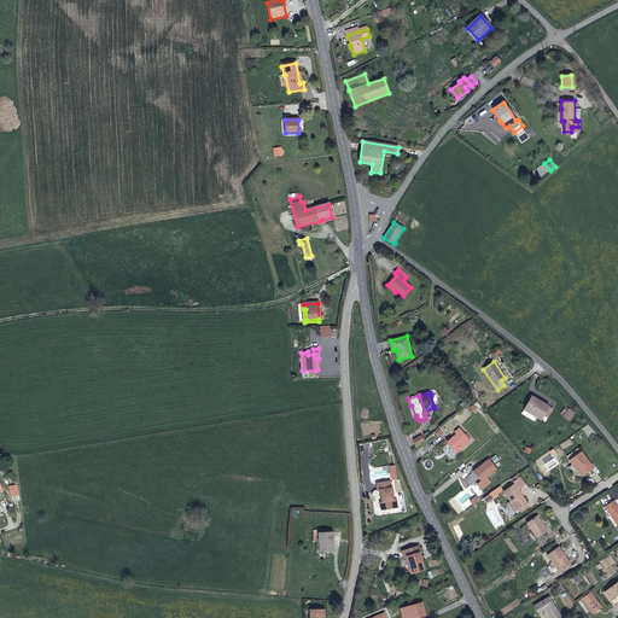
[(532,396),(525,409),(536,415),(535,417),(541,420),(544,415),(548,418),(553,409),(532,396)]
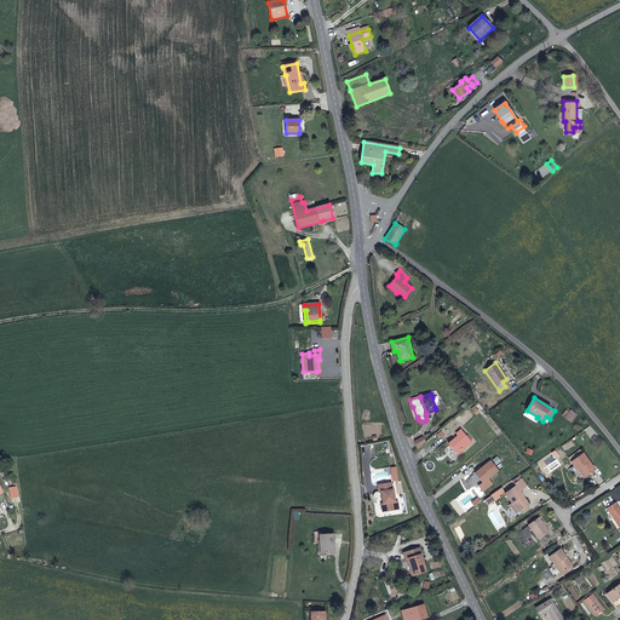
[(476,414),(483,409),(478,403),(471,408),(476,414)]
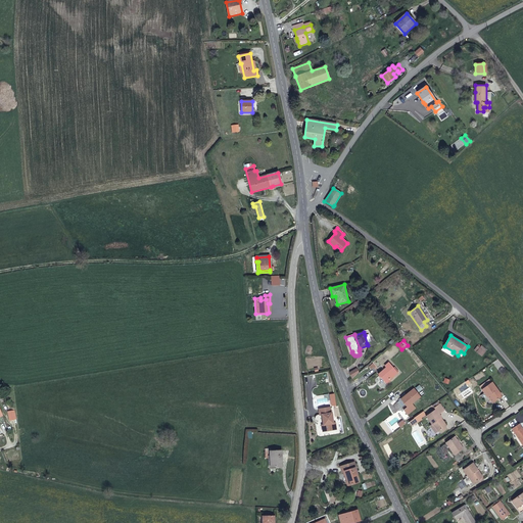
[(383,363),(377,357),(373,361),(372,362),(373,363),(377,368),(383,363)]
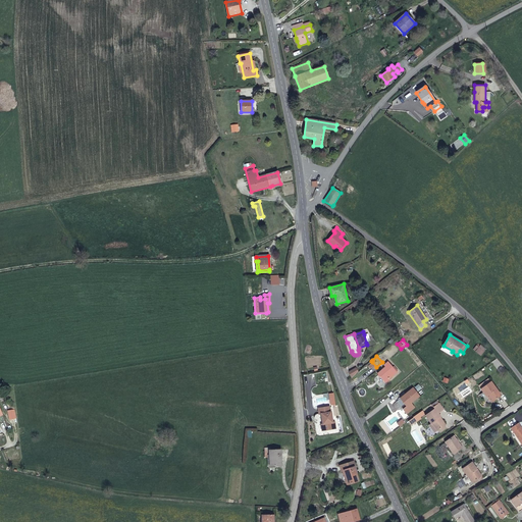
[(384,365),(386,367),(386,368),(383,371),(382,370),(378,374),(385,382),(397,372),(387,362),(384,365)]
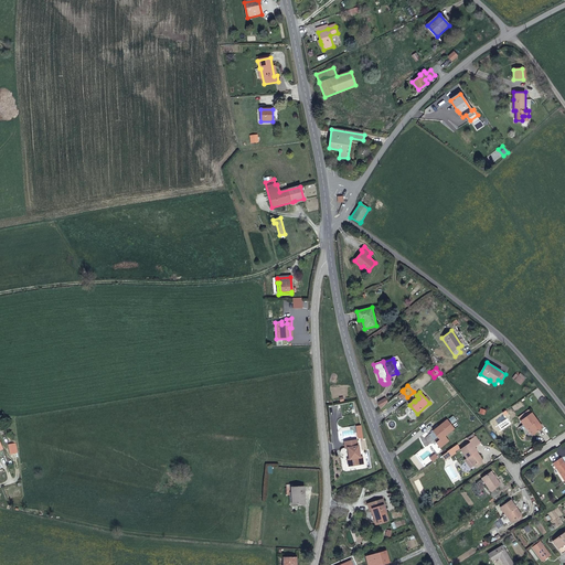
[(377,403),(381,409),(387,403),(384,400),(377,403)]
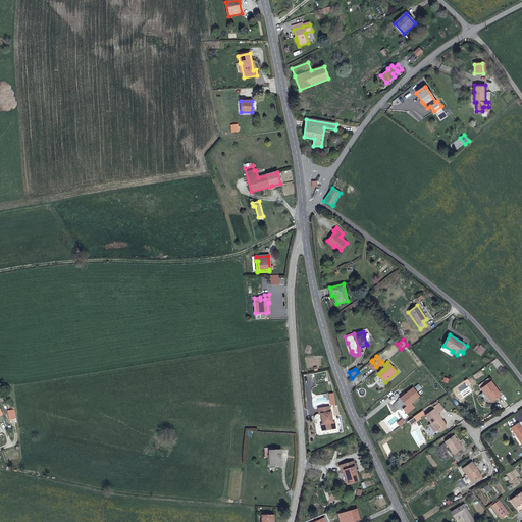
[(479,386),(481,388),(490,381),(488,379),(479,386)]
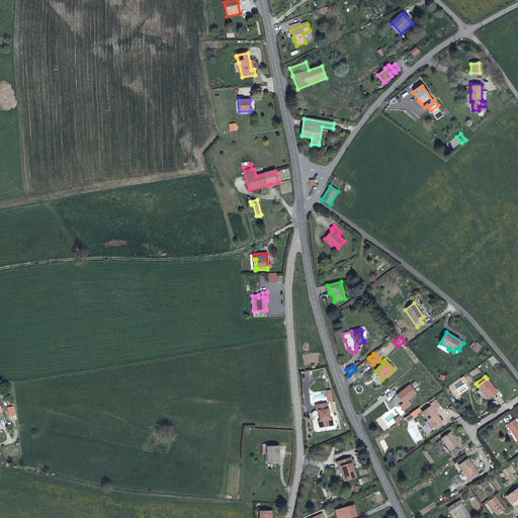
[(487,378),(478,385),(483,394),(484,392),(486,392),(490,398),(497,393),(487,378)]
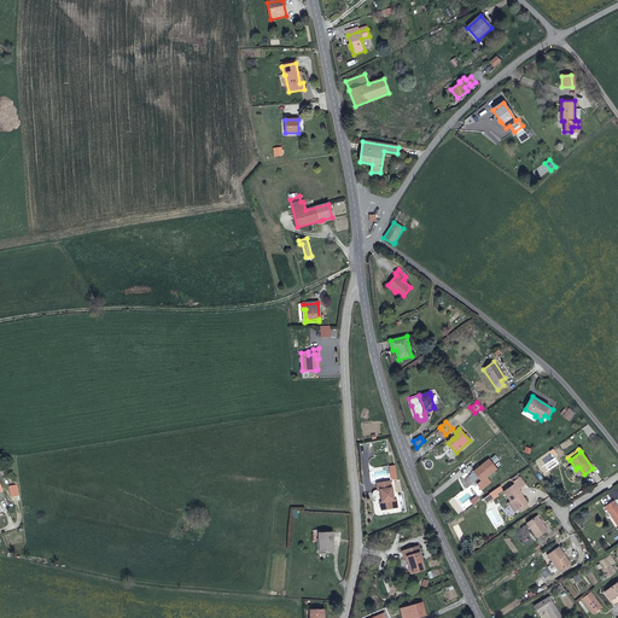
[(496,470),(489,460),(474,472),(482,482),(496,470)]
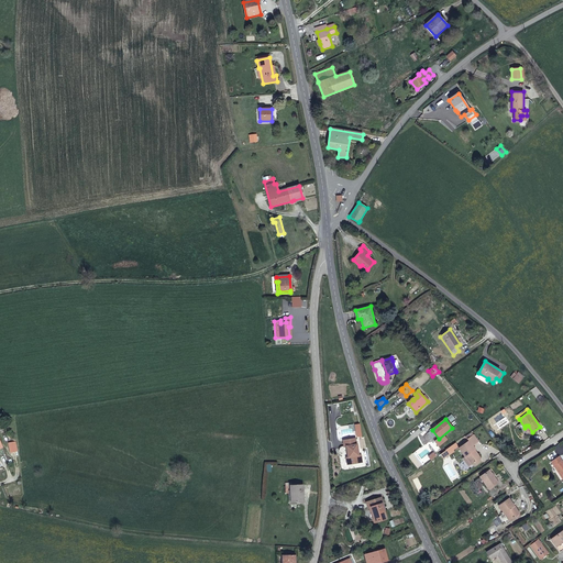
[(474,435),(467,439),(468,441),(459,449),(465,456),(466,455),(472,464),(481,459),(474,450),(475,449),(473,445),(478,441),(474,435)]
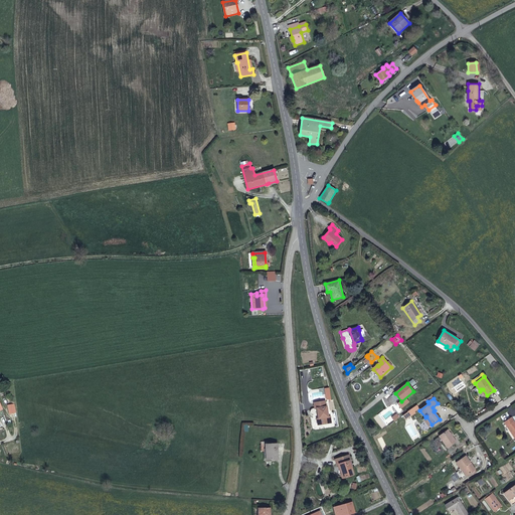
[(325,401),(314,403),(315,409),(317,408),(319,418),(317,419),(318,425),(327,423),(326,417),(329,417),(327,406),(326,407),(325,401)]
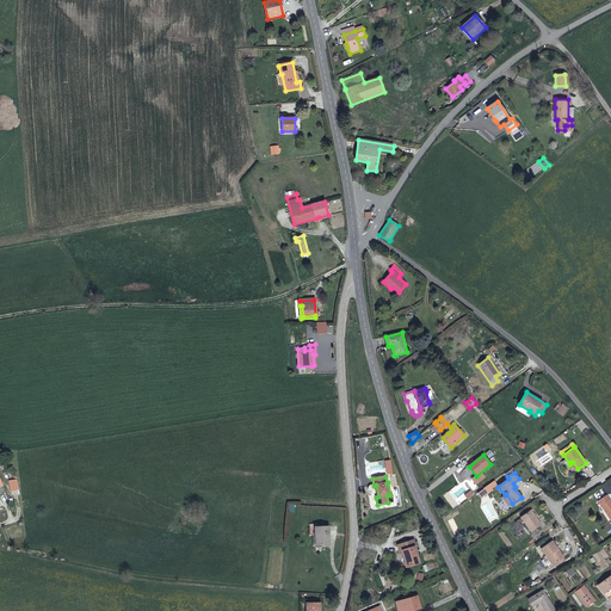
[(494,481),(483,488),(487,493),(493,489),(492,488),(497,485),(494,481)]
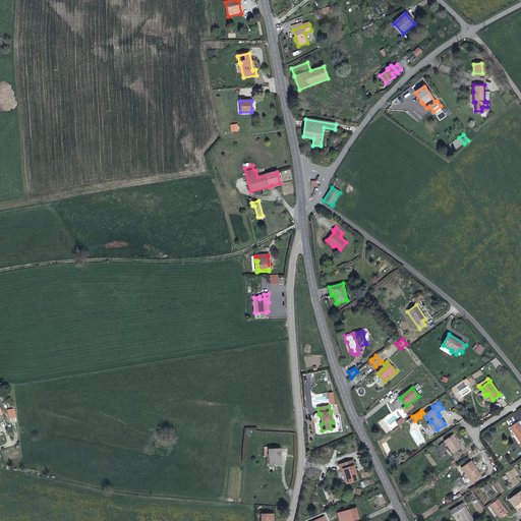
[(431,421),(430,422),(428,423),(433,431),(437,429),(431,421)]
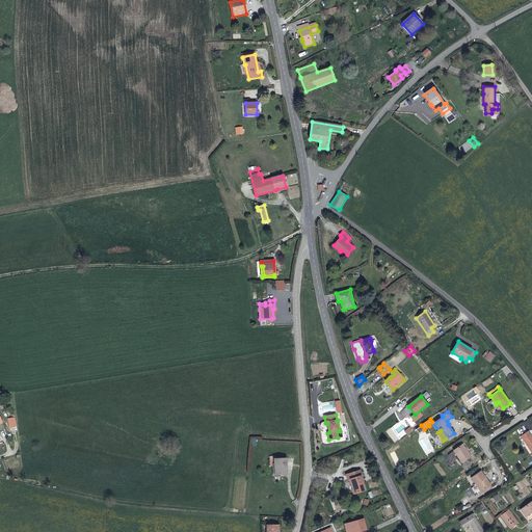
[(531,437),(528,432),(521,436),(531,452),(531,437)]
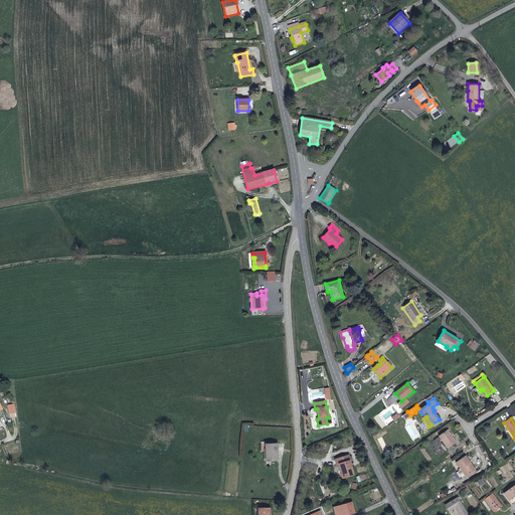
[(418,436),(411,423),(405,426),(412,439),(418,436)]
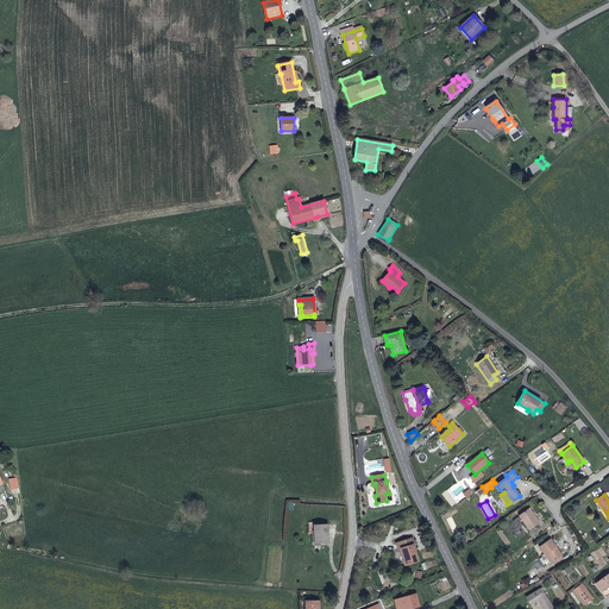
[(539,522),(529,509),(519,516),(529,529),(539,522)]
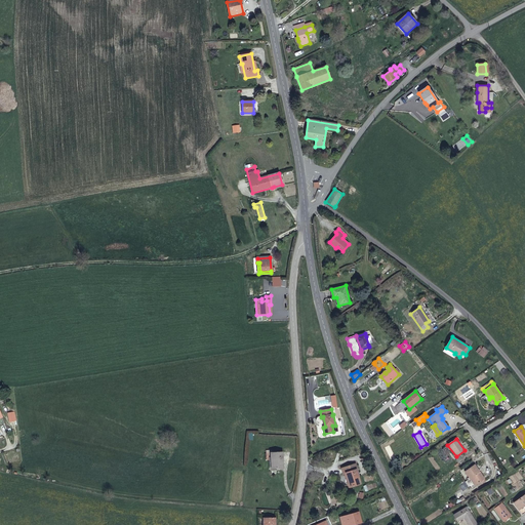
[(283,468),(282,452),(271,453),(271,460),(271,469),(283,468)]
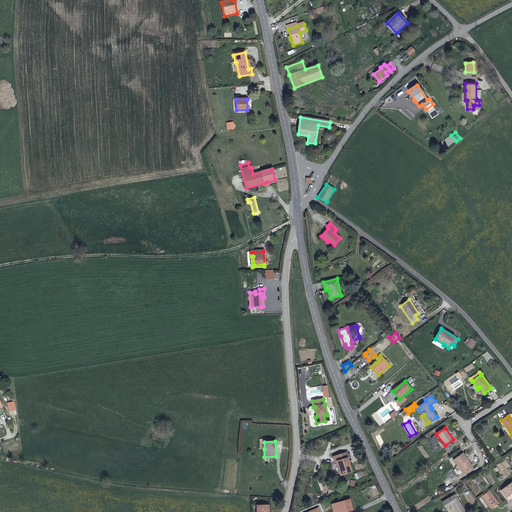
[(348,461),(349,461),(347,452),(333,456),(335,462),(337,461),(341,475),(351,471),(348,461)]
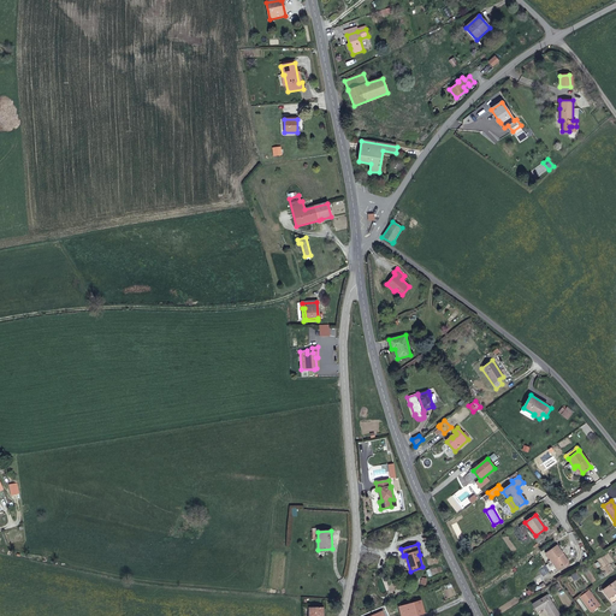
[(552,561),(558,569),(568,562),(556,545),(545,552),(551,562),(552,561)]
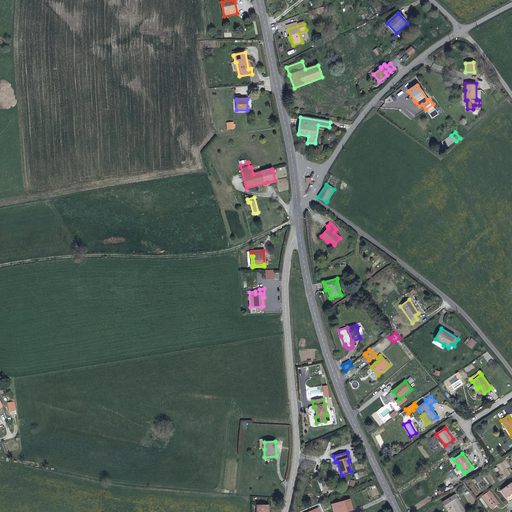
[(452,471),(456,477),(463,473),(458,467),(452,471)]
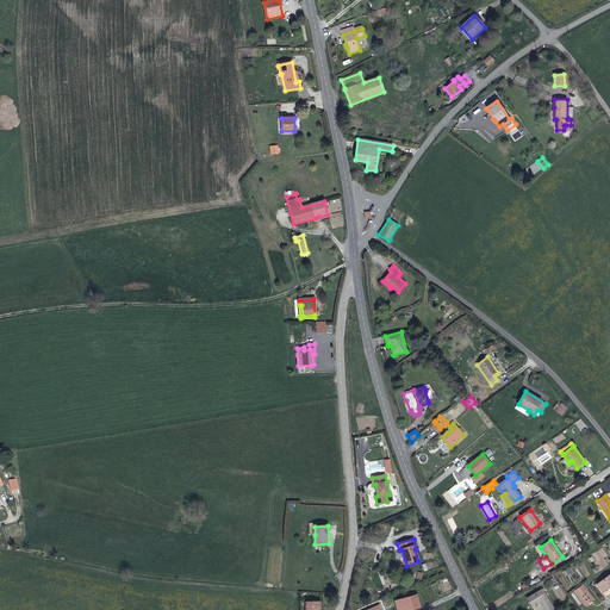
[(609,587),(609,589),(609,573),(597,585),(602,592),(609,587)]
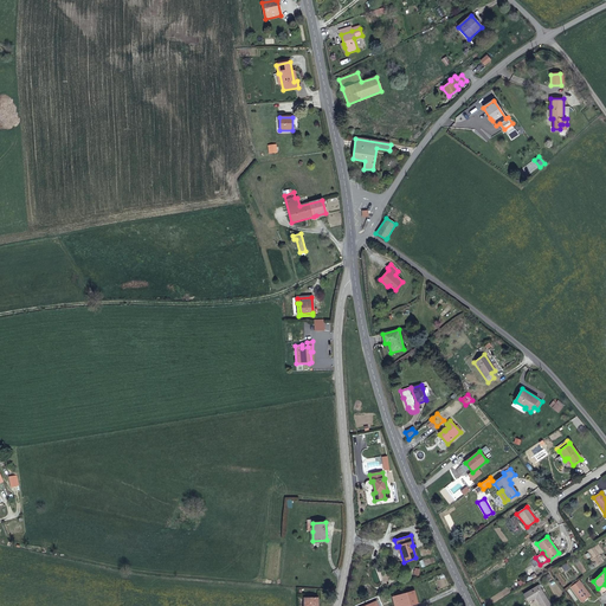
[(590,595),(579,581),(571,587),(581,601),(590,595)]
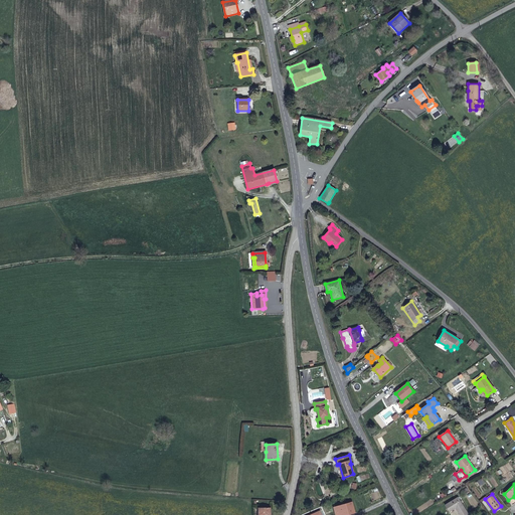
[(459,514),(466,514),(468,514),(458,498),(445,505),(449,511),(455,508),(459,514)]
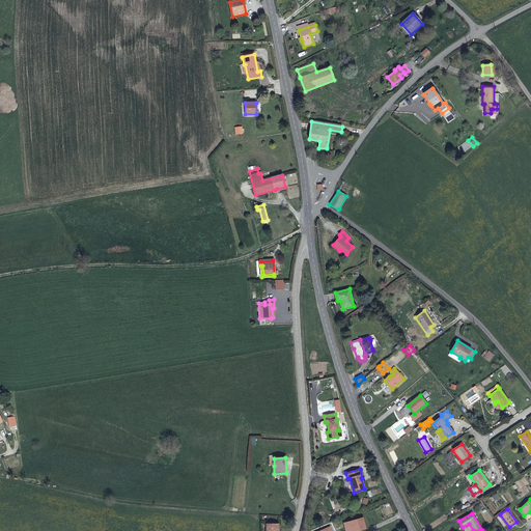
[(343,523),(345,528),(346,527),(347,530),(356,530),(365,528),(362,518),(343,523)]
